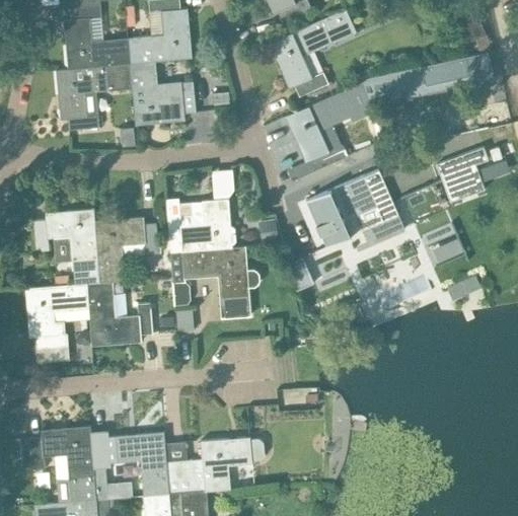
[(131,64),(154,62),(192,59),(188,9),(180,10),(179,0),(162,0),(148,1),(151,37),(128,39),(131,64)]
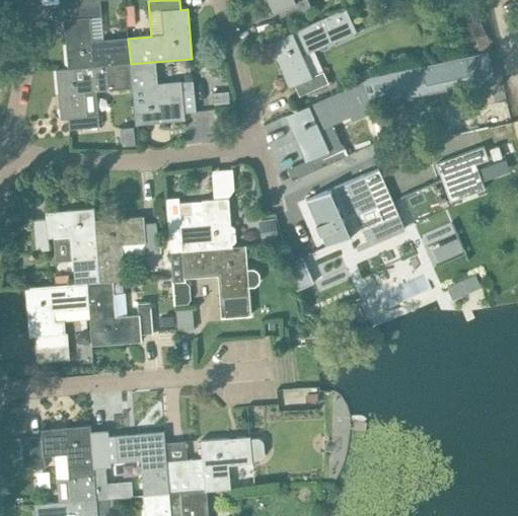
[(265,0),(273,16),(279,13),(284,24),(313,11),(307,0),(306,0),(297,4),(294,0),(265,0)]
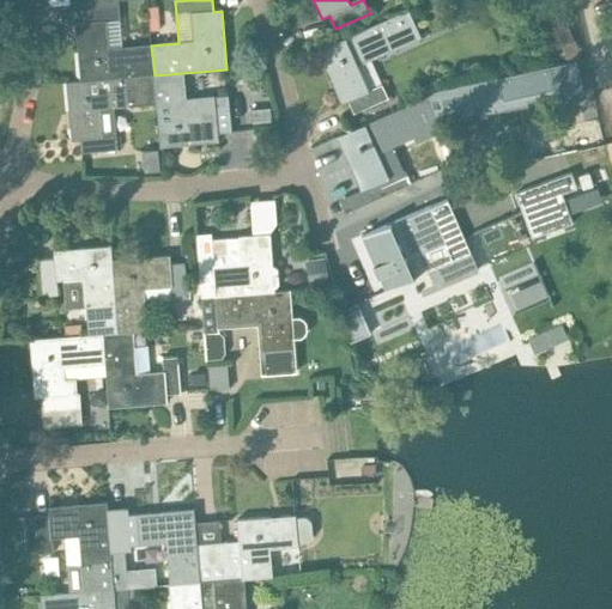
[(82,11),(83,24),(73,25),(79,81),(125,78),(155,75),(151,46),(109,49),(107,23),(119,22),(117,7),(82,11)]
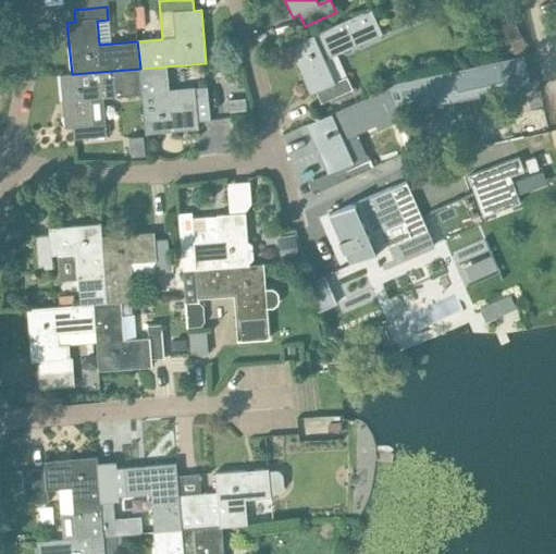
[(373,12),(353,21),(288,48),(309,97),(314,94),(320,106),(353,91),(347,78),(335,83),(326,62),(384,38),(373,12)]
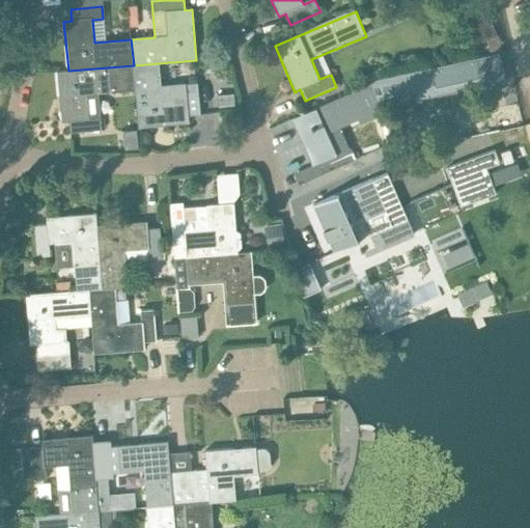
[(470,27),(478,48),(487,44),(493,57),(502,54),(499,38),(491,18),(470,27)]
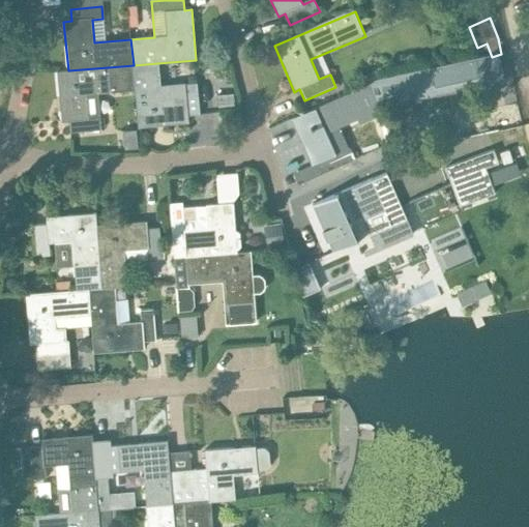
[(498,57),(431,71),(437,99),(457,95),(457,92),(481,87),(481,90),(504,85),(498,57)]
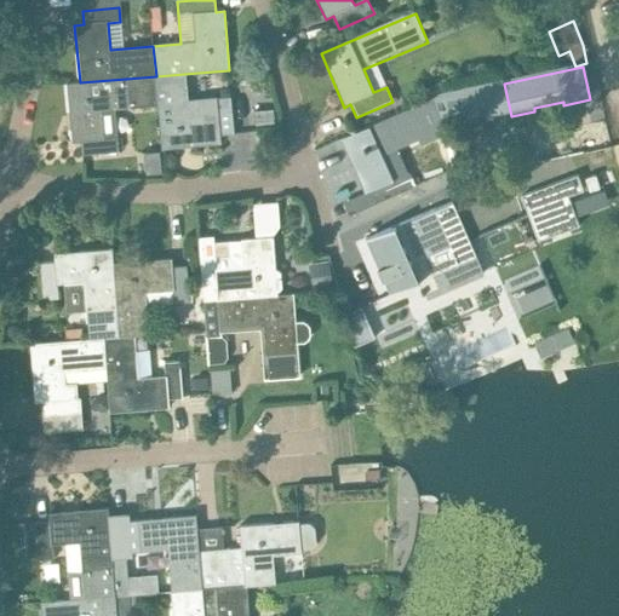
[(184,74),(156,76),(162,149),(221,144),(219,136),(233,134),(229,97),(216,99),(217,114),(188,116),(184,74)]
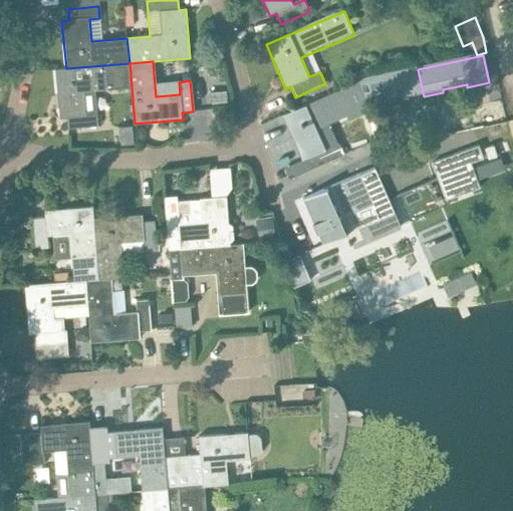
[(104,65),(66,68),(55,69),(59,119),(68,118),(69,129),(98,126),(97,113),(84,115),(82,90),(106,88),(104,65)]
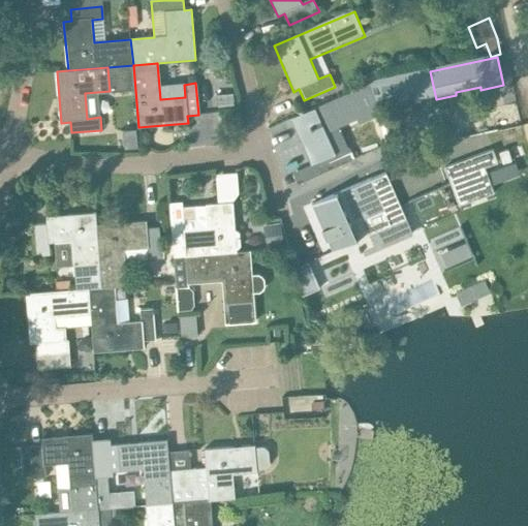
[(370,87),(350,95),(291,120),(311,165),(317,163),(322,177),(352,163),(347,152),(336,156),(325,133),(361,120),(363,125),(382,117),(370,87)]
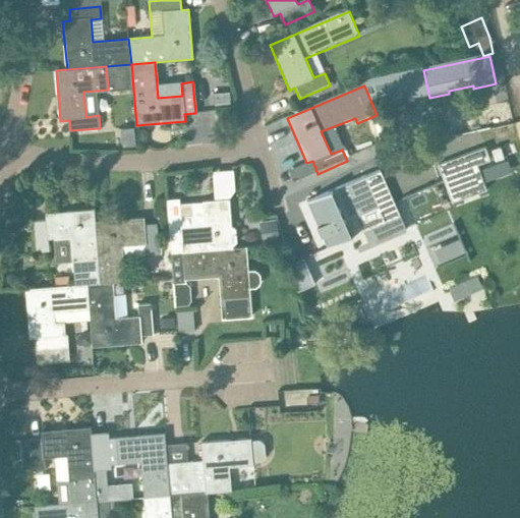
[(488,192),(479,167),(492,162),(487,151),(486,149),(439,167),(453,205),(488,192)]
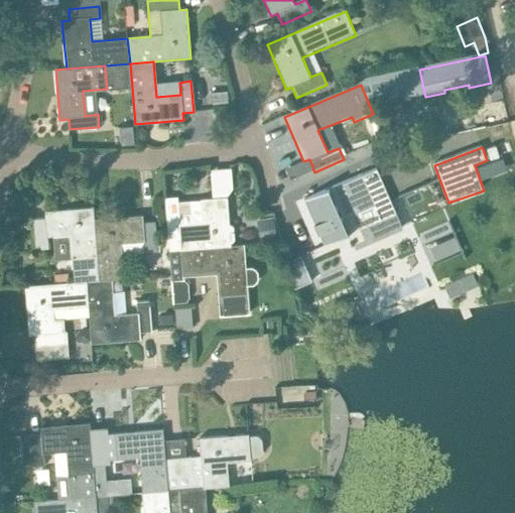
[(376,173),(371,161),(342,173),(347,183),(305,201),(325,247),(349,237),(348,236),(397,216),(379,172),(376,173)]
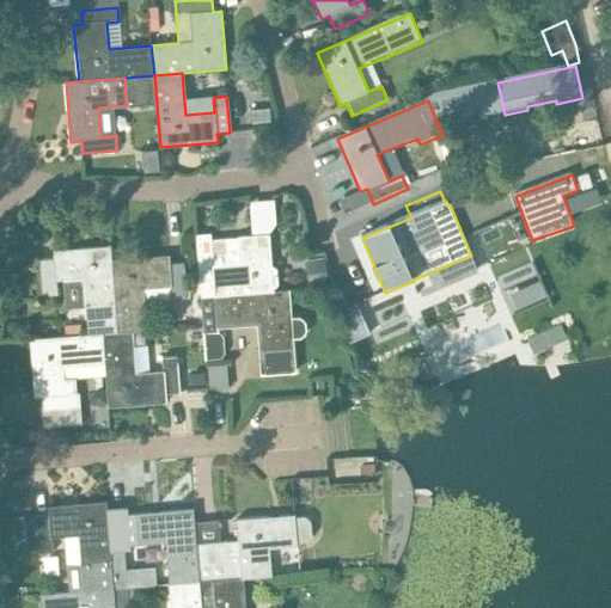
[(201,298),(274,292),(274,290),(277,290),(280,287),(279,271),(275,268),(272,269),(269,234),(239,237),(239,240),(213,241),(214,259),(197,260),(201,298)]
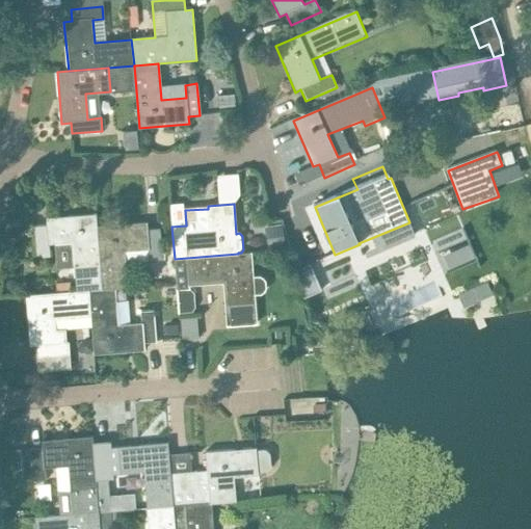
[(77,291),(88,290),(101,289),(100,265),(98,226),(97,214),(46,218),(47,225),(34,226),(36,257),(48,256),(47,244),(74,242),(77,291)]
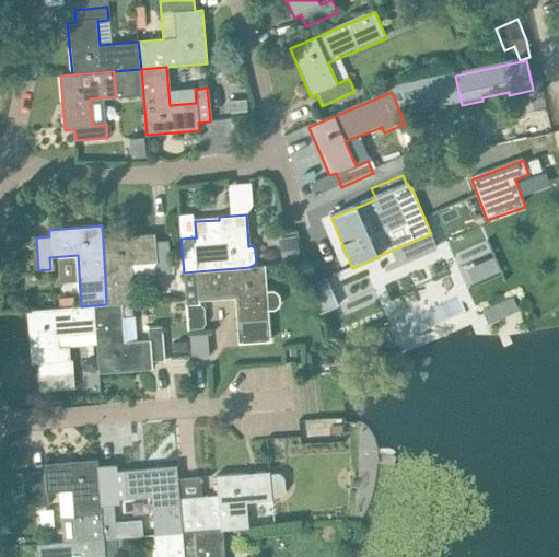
[(120,303),(120,304),(134,303),(130,264),(155,263),(156,275),(171,274),(169,240),(155,241),(154,233),(103,238),(105,279),(106,304),(107,305),(120,303)]
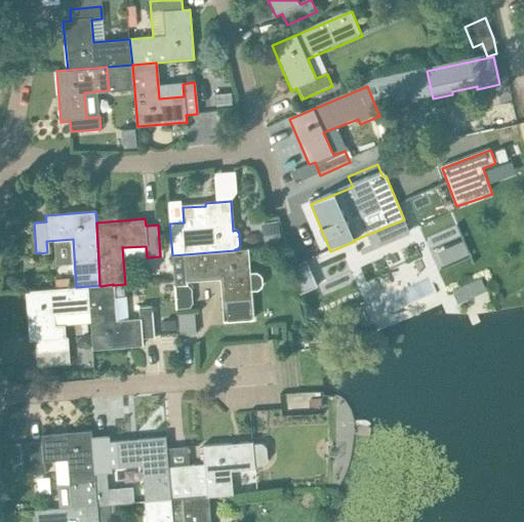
[(282,221),(263,225),(267,249),(287,246),(282,221)]
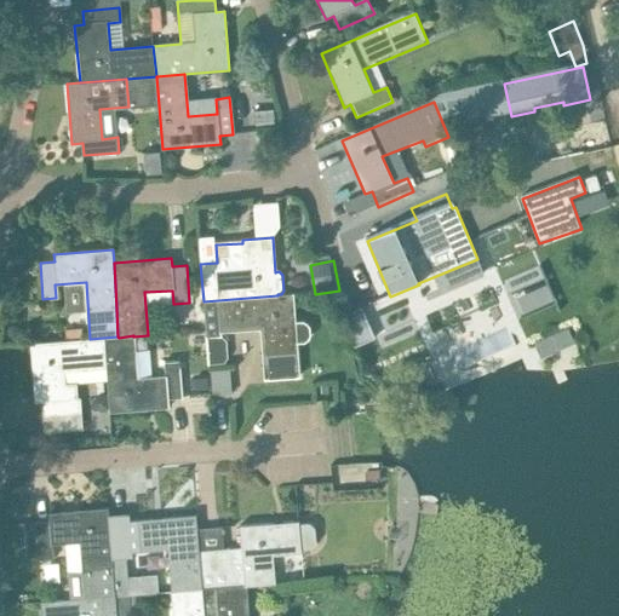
[(278,295),(204,301),(206,338),(207,367),(225,366),(229,361),(228,344),(222,337),(222,329),(263,324),(269,379),(298,376),(296,345),(307,344),(309,343),(311,338),(311,329),(308,326),(304,323),(293,324),(291,294),(278,295)]
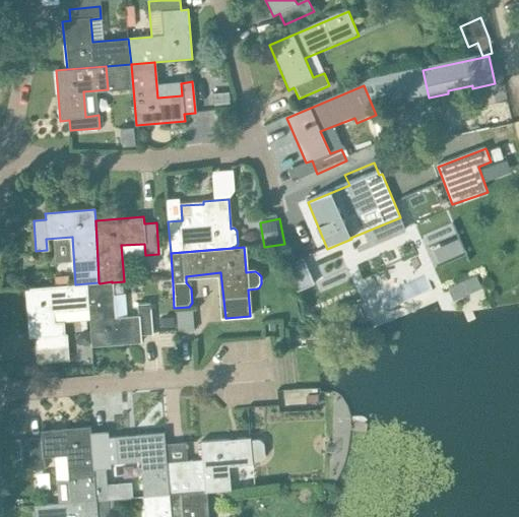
[(86,283),(88,310),(90,346),(140,342),(140,336),(152,335),(150,305),(137,306),(138,317),(115,319),(112,282),(112,281),(100,283),(99,282),(86,283)]
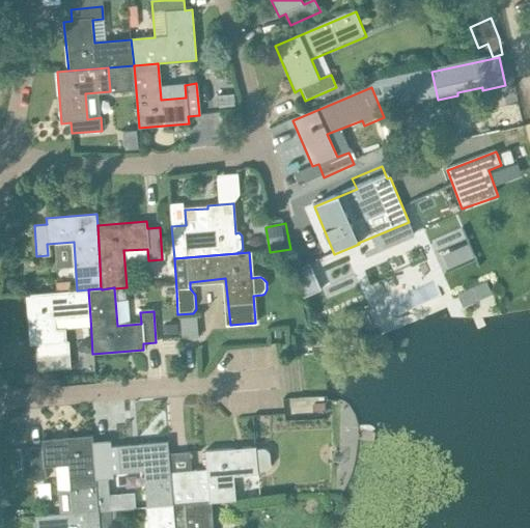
[(53,333),(52,320),(90,316),(88,289),(77,290),(26,294),(29,344),(37,344),(38,358),(68,355),(67,341),(65,341),(64,332),(53,333)]
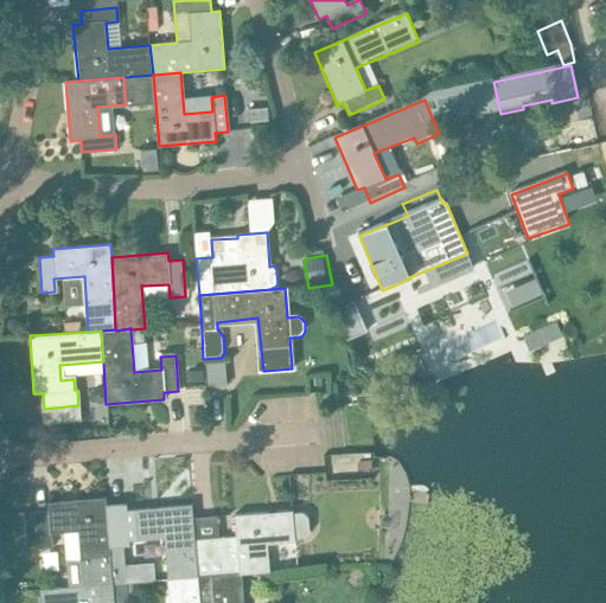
[(210,389),(225,389),(223,365),(209,366),(210,389)]
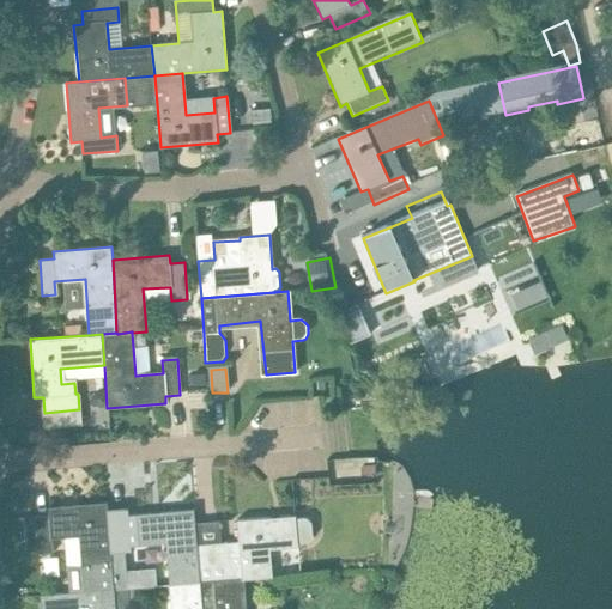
[(206,376),(193,377),(193,388),(207,388),(206,376)]
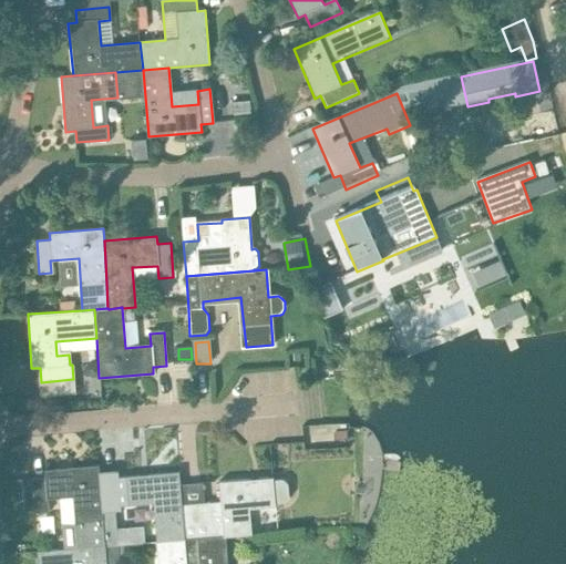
[(49,501),(62,500),(63,525),(76,524),(79,549),(106,546),(104,513),(100,467),(45,471),(47,479),(33,480),(37,514),(50,513),(49,501)]
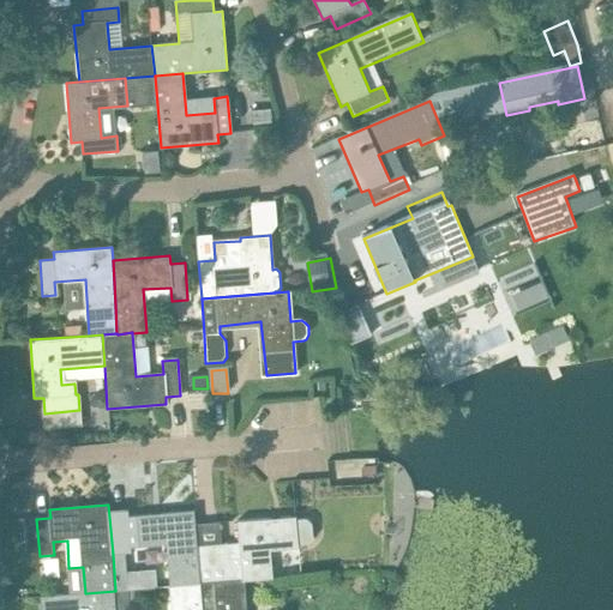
[(172,587),(202,584),(199,548),(196,512),(137,517),(139,549),(168,545),(172,587)]
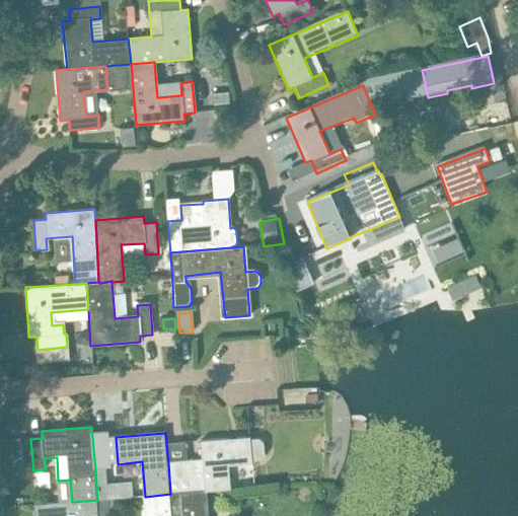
[(206,493),(208,493),(232,491),(230,466),(253,464),(253,462),(262,461),(266,456),(265,444),(260,440),(251,441),(251,438),(202,442),(203,460),(168,463),(170,494),(193,493),(206,492),(206,493)]
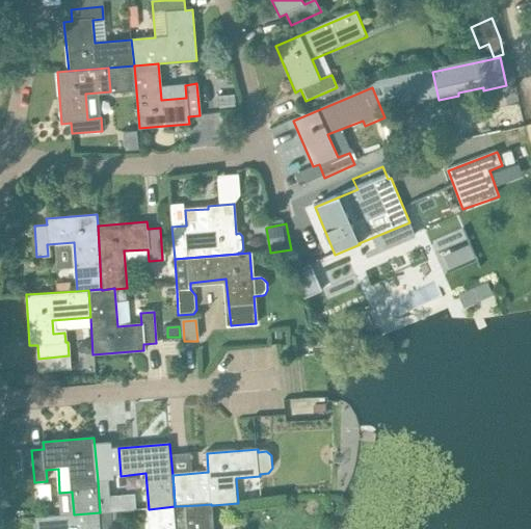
[(100,512),(100,513),(112,512),(110,480),(98,481),(100,512)]
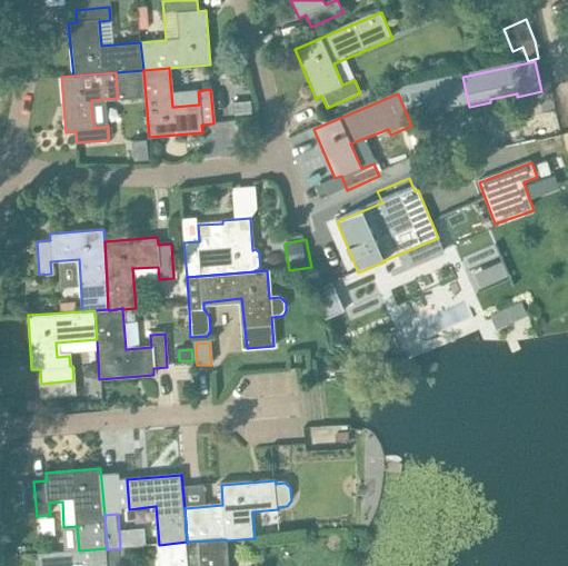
[(211,540),(187,542),(189,565),(230,565),(228,540),(226,540),(226,539),(211,540)]
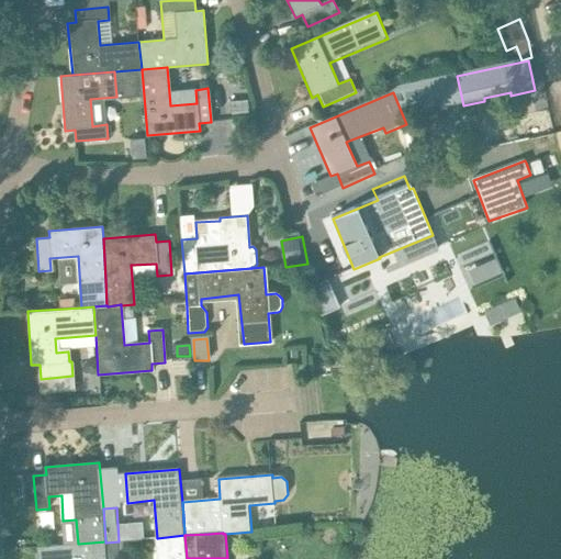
[(187,558),(184,535),(157,538),(158,558),(187,558)]
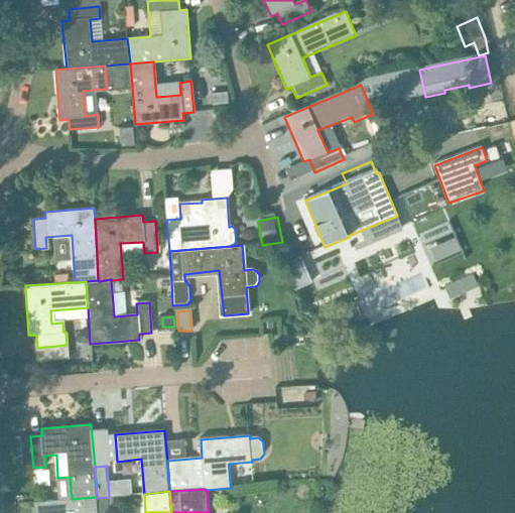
[(98,512),(97,498),(97,497),(72,499),(35,503),(35,512),(98,512)]
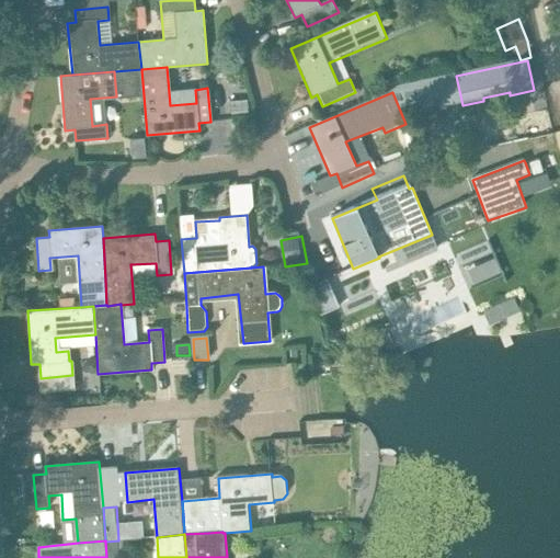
[(120,557),(118,541),(105,542),(106,557),(120,557)]
